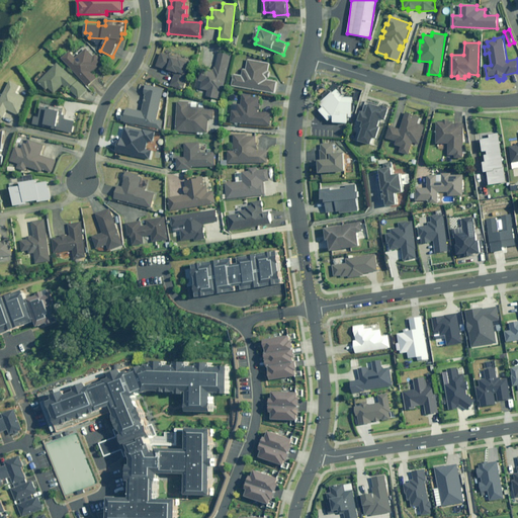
[(98,65),(103,61),(97,54),(95,57),(88,49),(77,58),(71,52),(64,59),(89,86),(97,79),(92,74),(100,67),(98,65)]
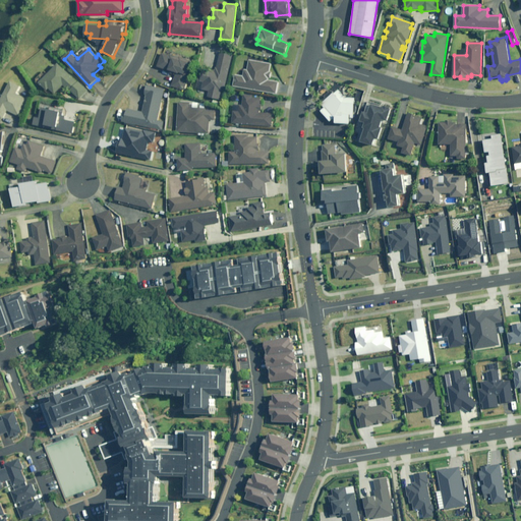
[(233,54),(220,51),(216,71),(209,69),(207,76),(199,74),(196,89),(209,91),(208,97),(221,100),(223,93),(224,93),(233,54)]
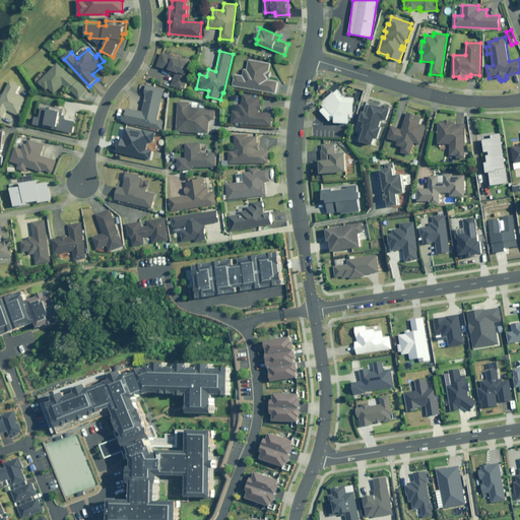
[(163,52),(158,66),(176,72),(172,85),(183,89),(192,61),(163,52)]
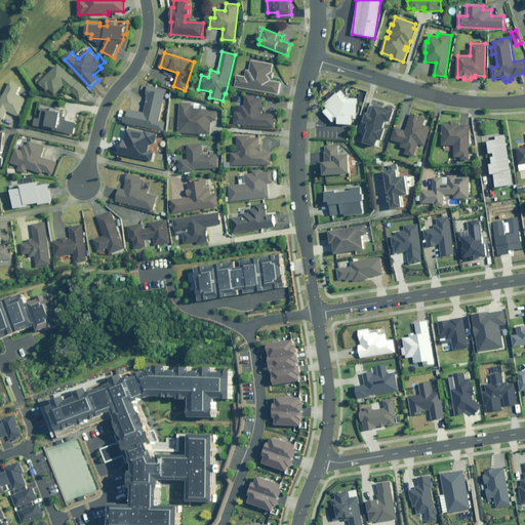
[(280,82),(273,81),(274,73),(272,73),(274,65),(251,61),(249,70),(246,70),(245,77),(237,75),(235,87),(278,94),(280,82)]
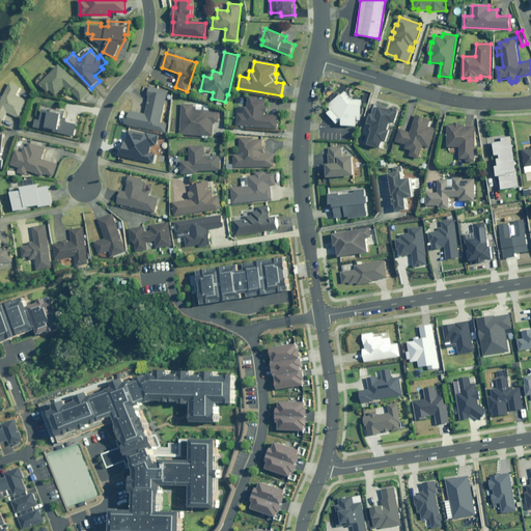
[(66,86),(81,101),(90,91),(61,63),(40,86),(49,94),(52,91),(57,95),(66,86)]
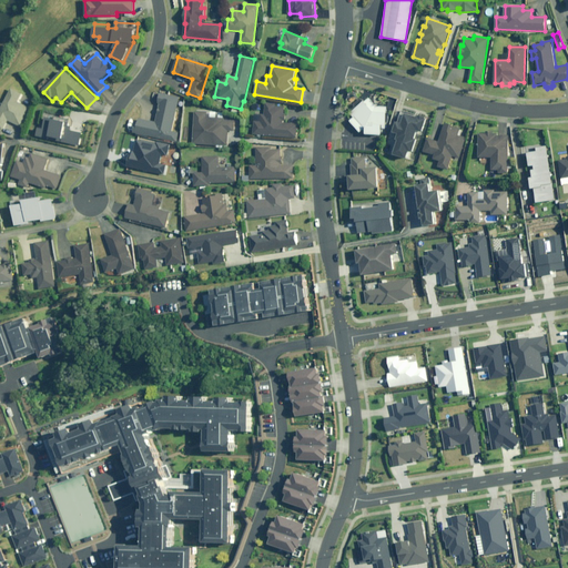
[(22,94),(11,89),(0,111),(0,128),(3,130),(9,120),(21,127),(31,108),(18,102),(22,94)]
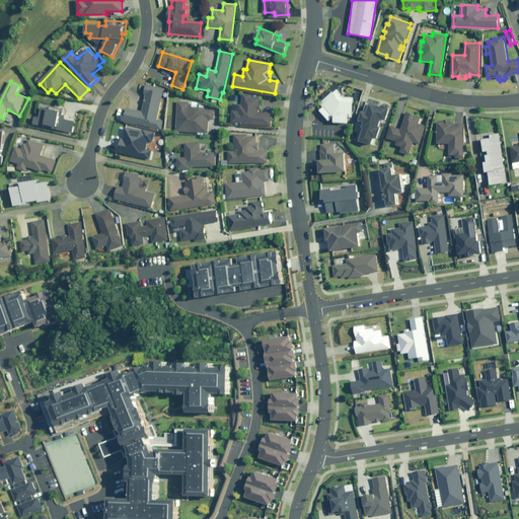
[(165,88),(147,85),(143,110),(127,108),(125,124),(149,128),(162,130),(163,121),(160,120),(165,88)]
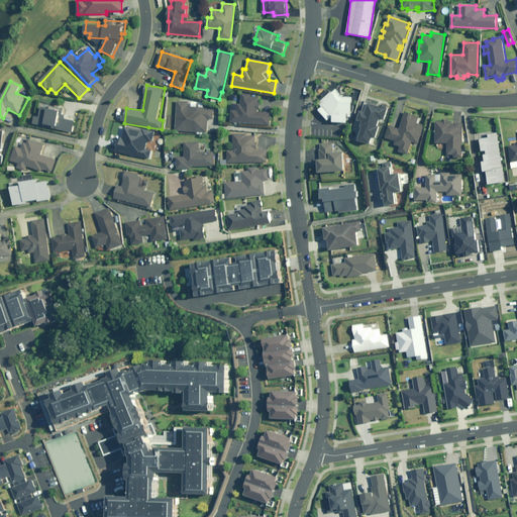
[(328,120),(332,117),(334,118),(334,122),(348,122),(348,120),(350,121),(351,97),(342,97),(336,89),(321,103),(324,106),(319,110),(328,120)]
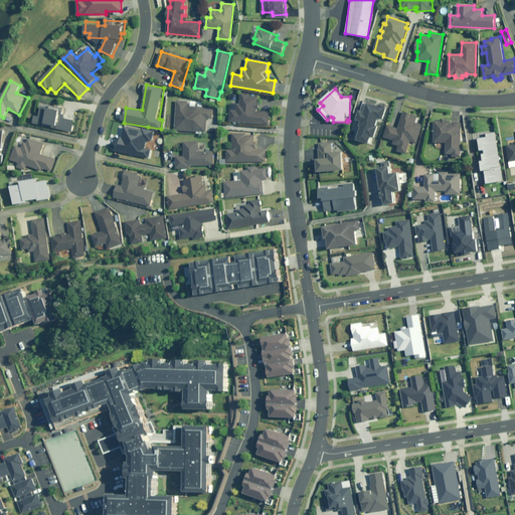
[(241,94),(240,104),(235,104),(235,110),(231,110),(230,122),(270,125),(271,113),(258,112),(259,97),(250,97),(250,95),(241,94)]
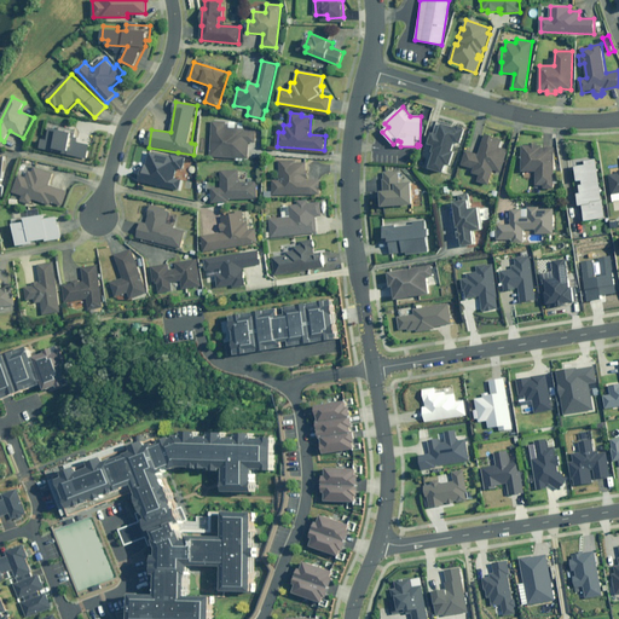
[(243,131),(244,122),(213,121),(210,156),(248,158),(249,143),(256,143),(256,131),(243,131)]
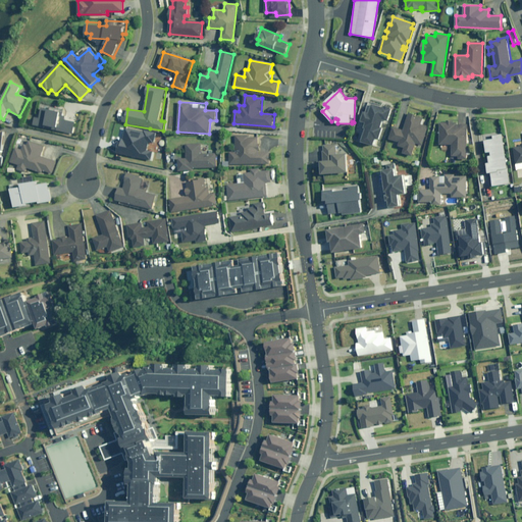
[(67,110),(40,103),(35,124),(53,129),(52,133),(72,138),(76,121),(65,118),(67,110)]
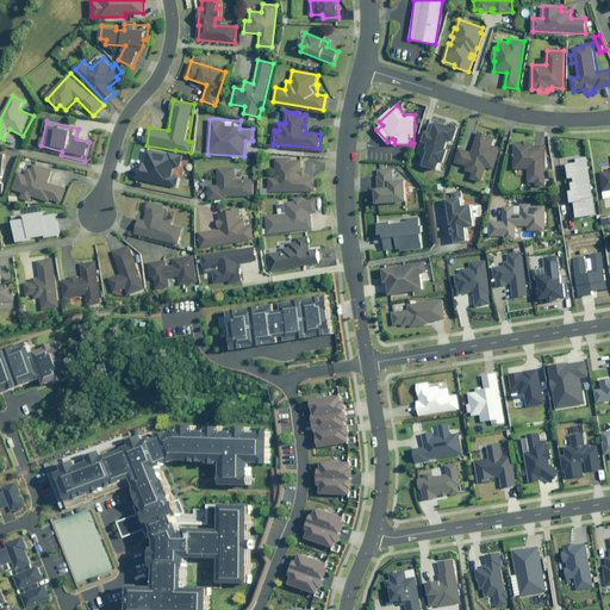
[(458,129),(437,123),(434,134),(428,131),(424,142),(430,144),(423,166),(439,170),(441,162),(444,163),(449,149),(447,148),(449,139),(454,142),(458,129)]
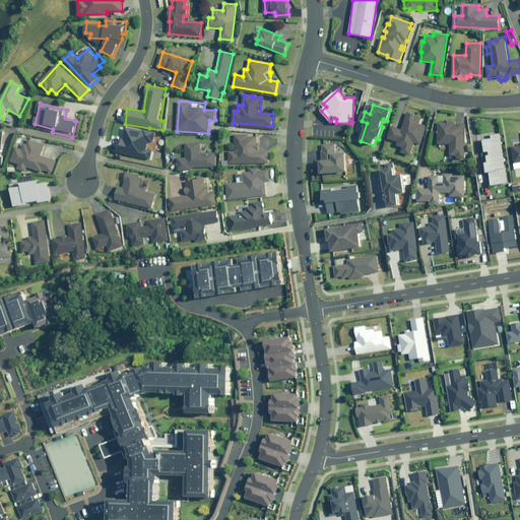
[(421,118),(408,113),(402,130),(393,126),(389,138),(399,142),(397,145),(403,147),(402,152),(410,155),(415,142),(420,144),(427,126),(419,124),(421,118)]
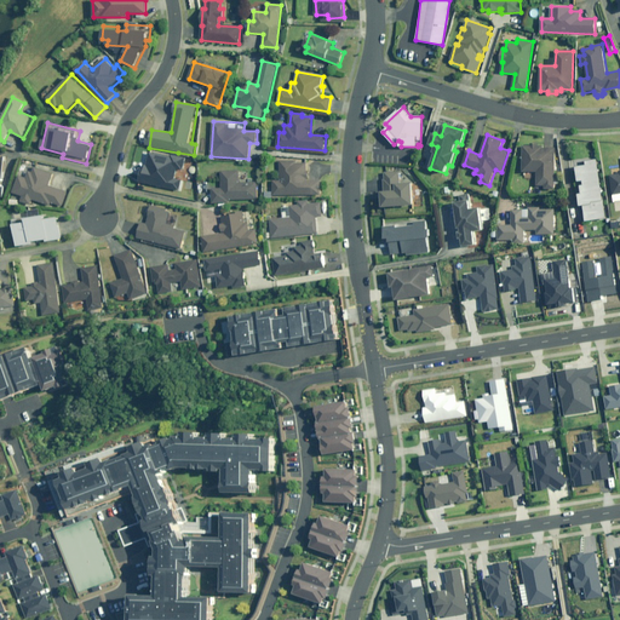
[(532,143),(532,145),(523,145),(523,172),(538,172),(538,185),(545,185),(545,189),(555,189),(556,148),(545,148),(545,143),(532,143)]
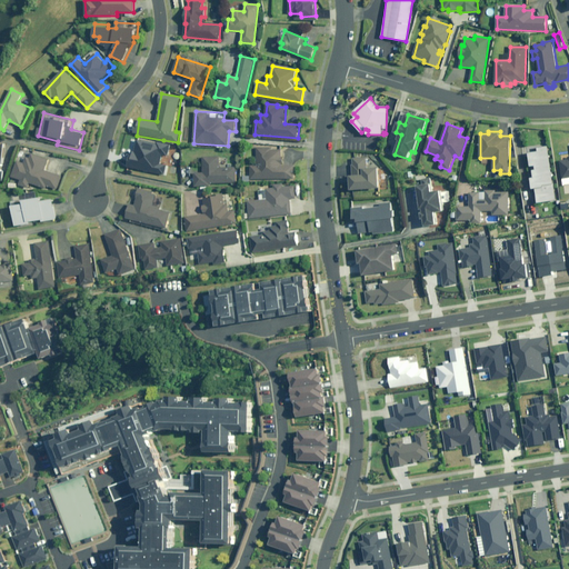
[(282,165),(282,149),(272,149),(272,147),(258,147),(258,166),(251,166),(251,179),(296,179),(295,165),(282,165)]
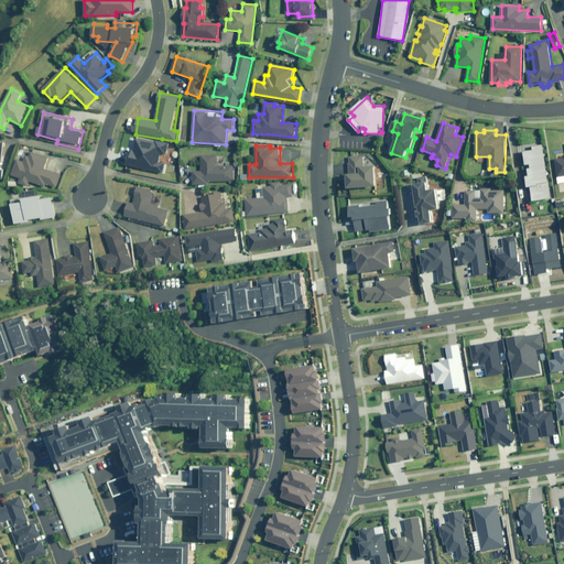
[(550,198),(541,145),(532,147),(532,151),(523,152),(525,165),(530,164),(530,169),(527,169),(529,176),(525,176),(527,187),(530,187),(532,202),(550,198)]
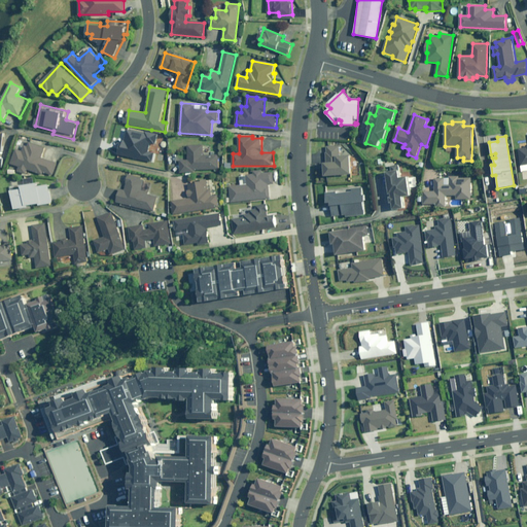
[(45,147),(29,142),(28,146),(25,145),(24,150),(16,148),(11,164),(20,167),(19,172),(27,174),(28,170),(42,175),(43,172),(53,175),(57,163),(42,159),(45,147)]
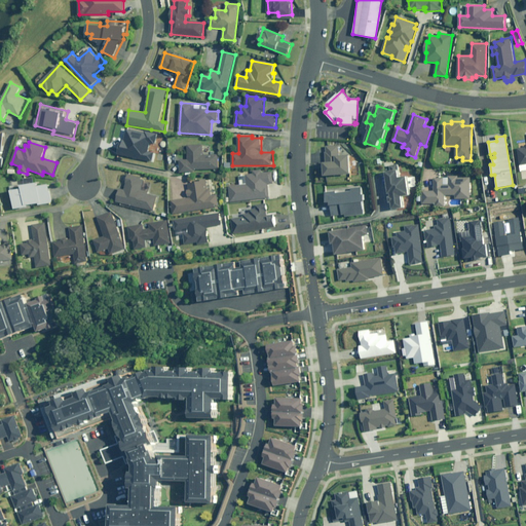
[(203,145),(188,146),(189,159),(181,160),(181,173),(194,172),(194,170),(219,168),(219,154),(203,155),(203,145)]
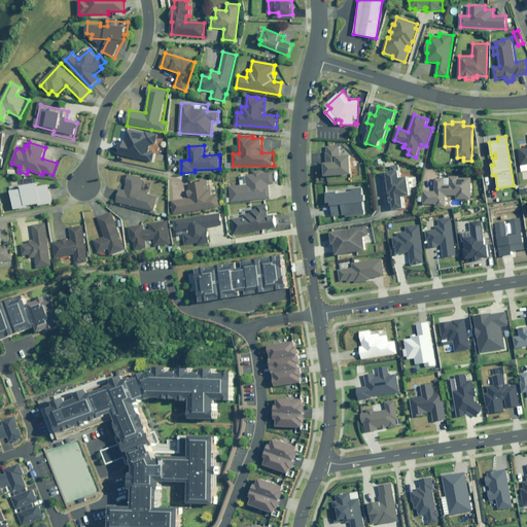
[(340,146),(326,147),(327,152),(325,152),(326,162),(323,163),(324,176),(352,174),(351,155),(340,156),(340,146)]
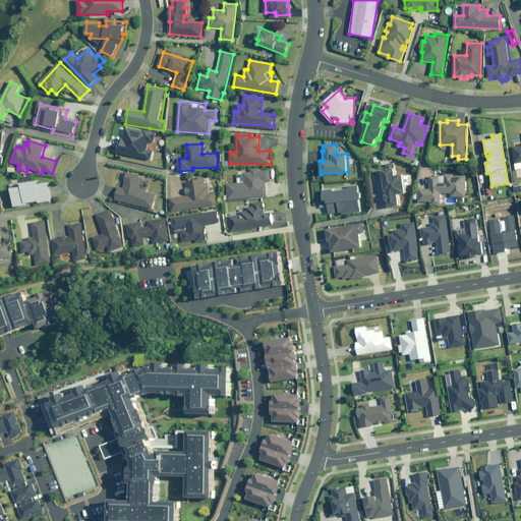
[(259,171),(259,168),(250,169),(251,172),(237,173),(238,182),(227,183),(229,199),(268,196),(266,182),(271,181),(270,170),(259,171)]
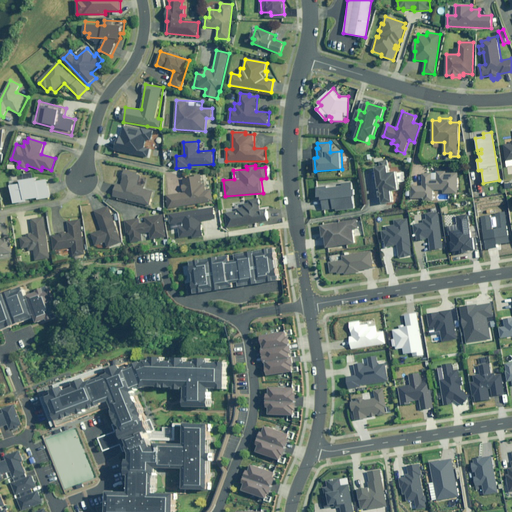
[(397,190),(396,182),(403,181),(401,171),(394,172),(394,168),(386,169),(386,165),(374,167),(379,197),(381,197),(382,203),(392,202),(390,191),(397,190)]
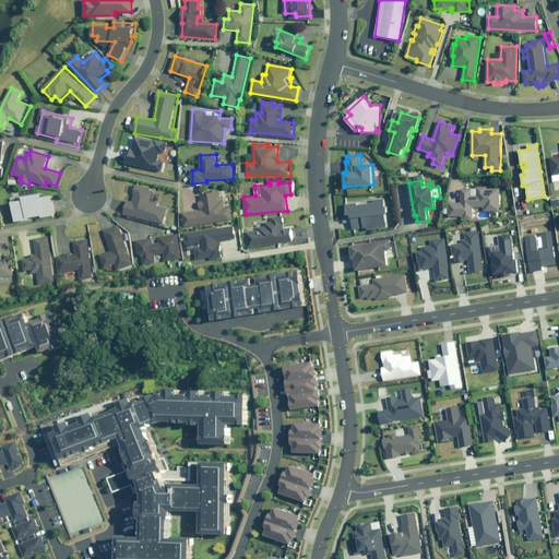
[(151,188),(138,186),(133,202),(128,201),(125,214),(164,224),(168,209),(158,205),(158,203),(152,202),(154,191),(150,190),(151,188)]
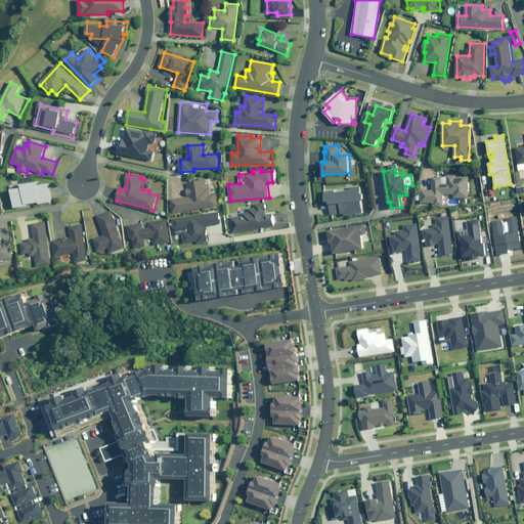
[(442,182),(442,177),(433,177),(433,190),(422,190),(422,195),(417,195),(417,201),(422,201),(422,204),(434,203),(435,206),(444,206),(444,194),(453,194),(453,199),(469,198),(469,176),(456,177),(455,175),(446,175),(446,182),(442,182)]
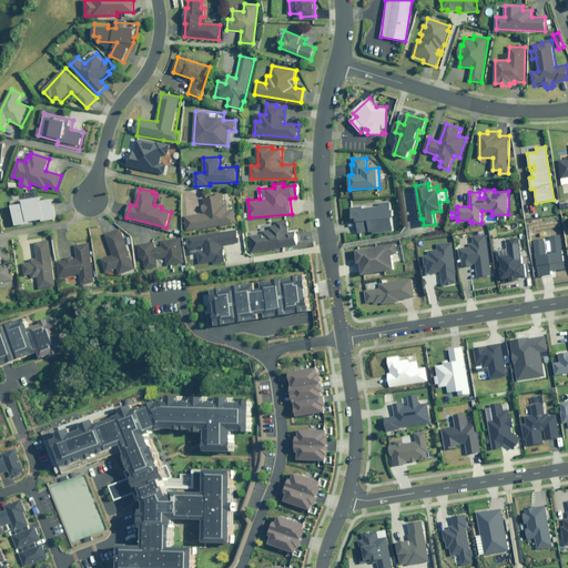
[(235,211),(230,211),(227,204),(224,204),(223,193),(203,196),(203,198),(205,213),(186,216),(186,220),(189,231),(237,223),(235,211)]
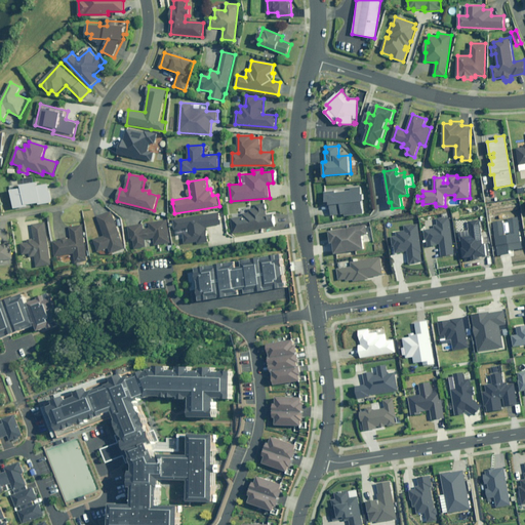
[(39,186),(39,183),(23,186),(24,188),(12,190),(15,208),(29,206),(29,205),(40,203),(41,204),(52,202),(49,184),(39,186)]
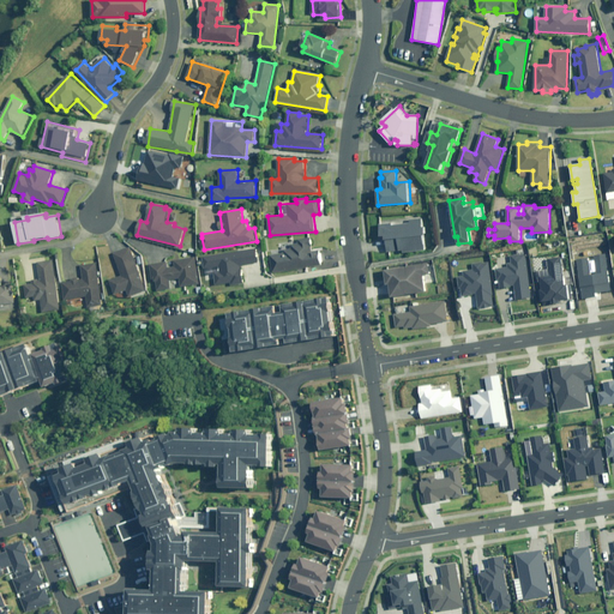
[(425,226),(423,226),(422,216),(380,220),(383,238),(386,236),(387,253),(401,252),(401,253),(425,251),(422,236),(426,236),(425,226)]
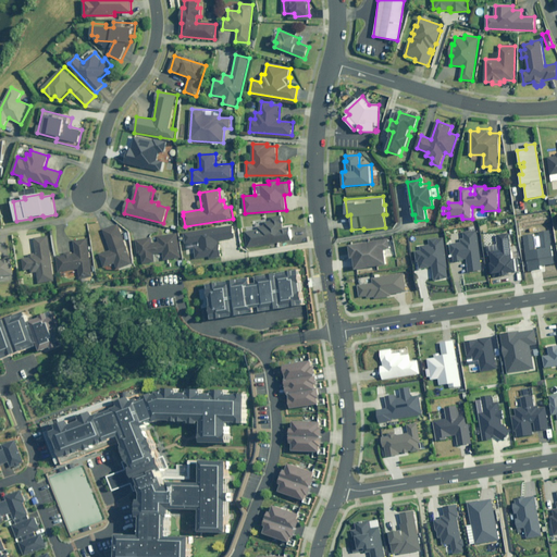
[(292,226),(284,227),(284,223),(285,223),(284,215),(274,217),(274,220),(265,222),(267,225),(259,226),(259,229),(246,231),(248,248),(294,242),(292,226)]
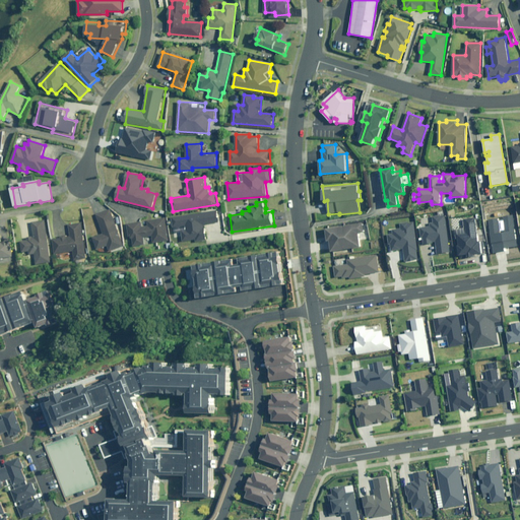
[(125,247),(111,209),(96,214),(104,234),(93,238),(99,250),(109,246),(111,253),(125,247)]
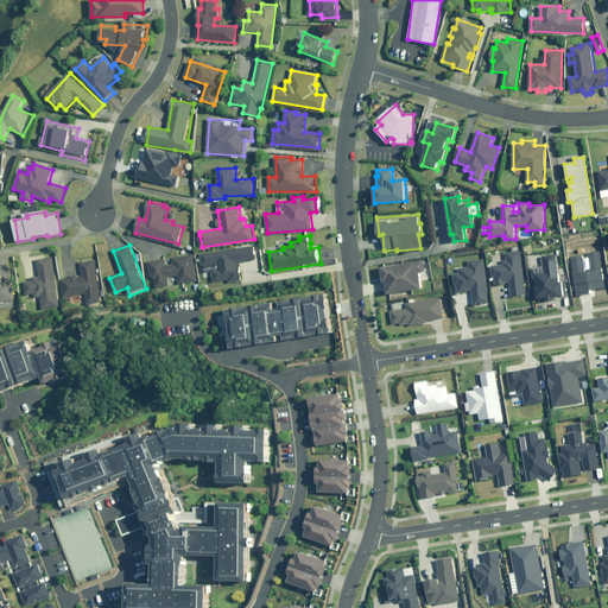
[(214,270),(215,276),(216,283),(230,280),(230,283),(242,280),(240,263),(258,259),(255,246),(202,254),(203,266),(217,264),(219,270),(214,270)]
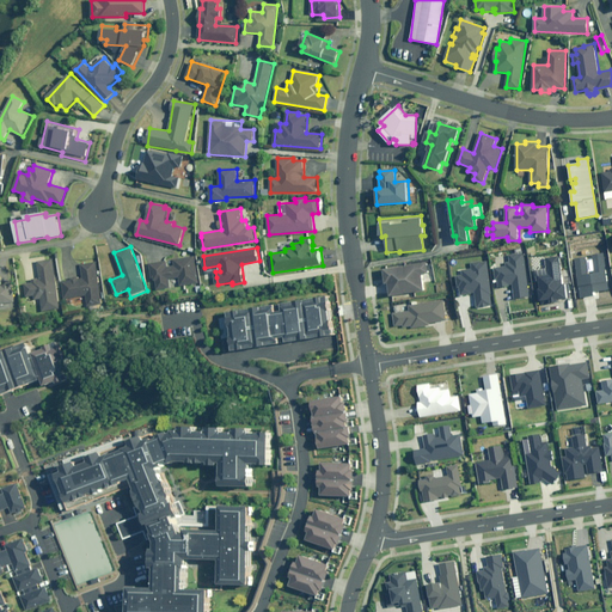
[(507,267),(494,268),(497,288),(512,286),(514,299),(528,297),(522,254),(508,256),(509,261),(506,262),(507,267)]
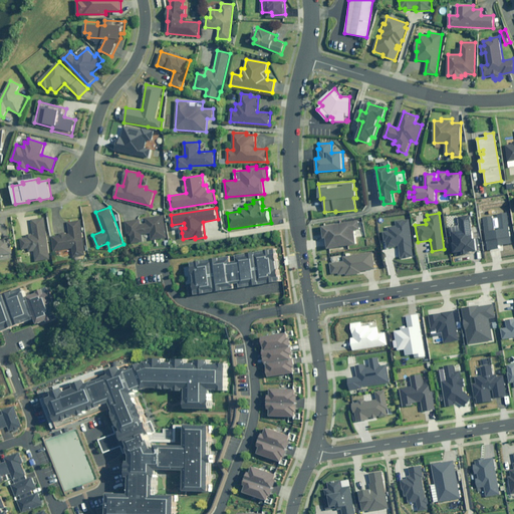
[(168,238),(164,215),(148,218),(149,223),(142,224),(141,219),(126,222),(127,229),(130,228),(132,244),(144,242),(143,235),(151,233),(153,241),(168,238)]
